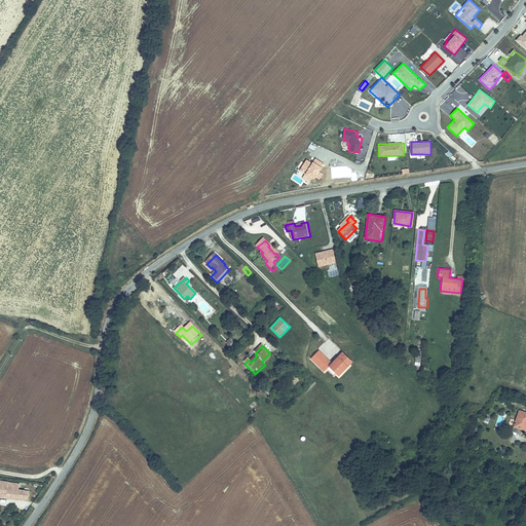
[(263,363),(271,354),(270,353),(262,361),(263,363)]
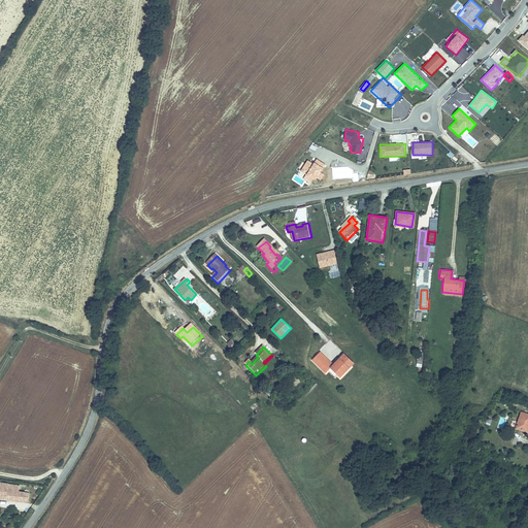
[(312,365),(333,386),(334,384),(337,381),(340,384),(355,369),(345,360),(334,370),(321,357),(312,365)]
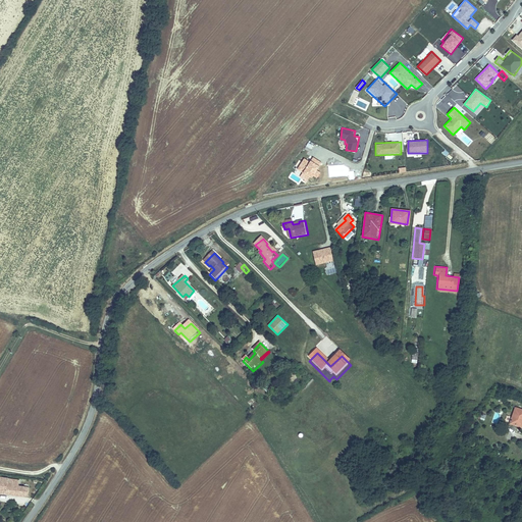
[(520,423),(521,418),(518,416),(520,410),(521,410),(521,406),(514,404),(508,419),(520,423)]
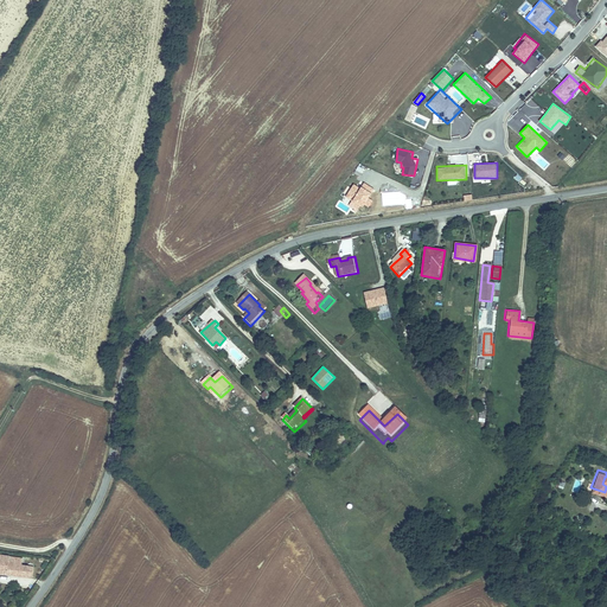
[(5,560),(1,577),(30,582),(32,572),(20,569),(21,563),(5,560)]
